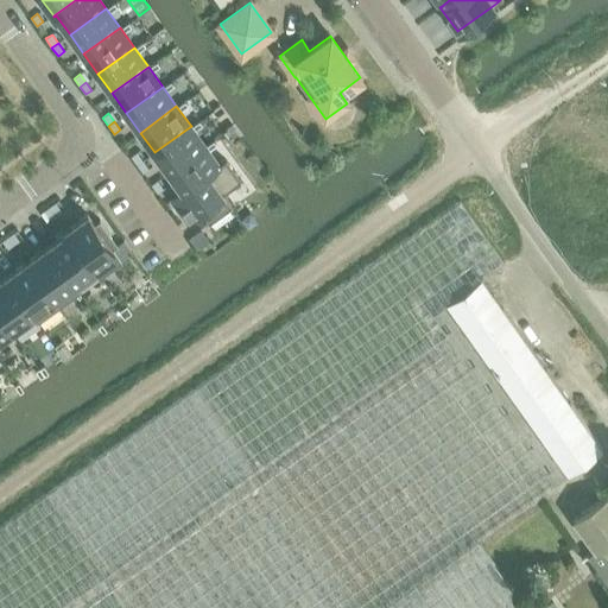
[(191,126),(154,152),(169,172),(206,145),(191,126)]
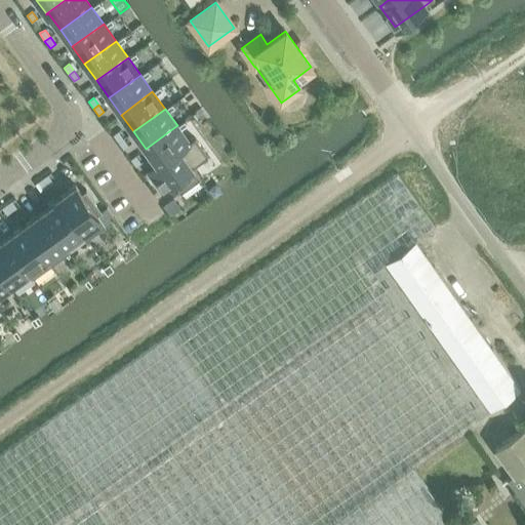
[(177,125),(146,149),(157,164),(148,171),(148,172),(179,150),(192,167),(193,167),(208,156),(195,137),(189,142),(177,125)]
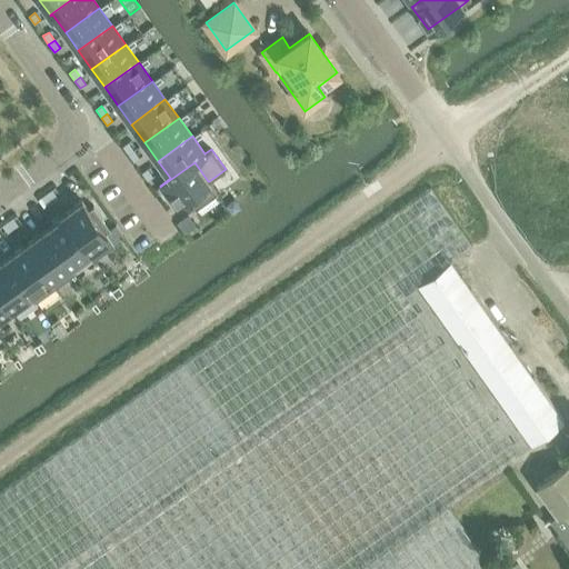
[(128,142),(122,147),(128,155),(133,150),(128,142)]
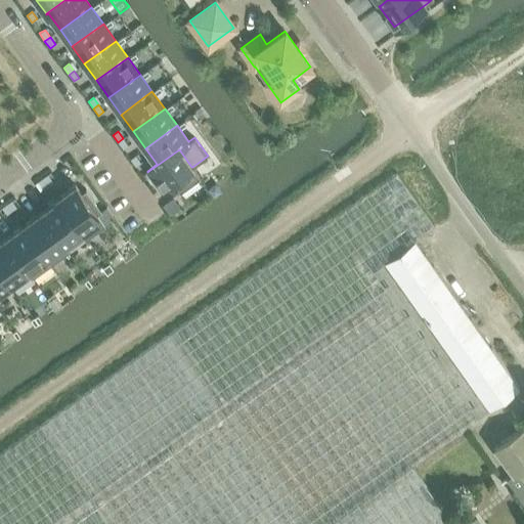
[(123,138),(118,142),(123,149),(128,145),(123,138)]
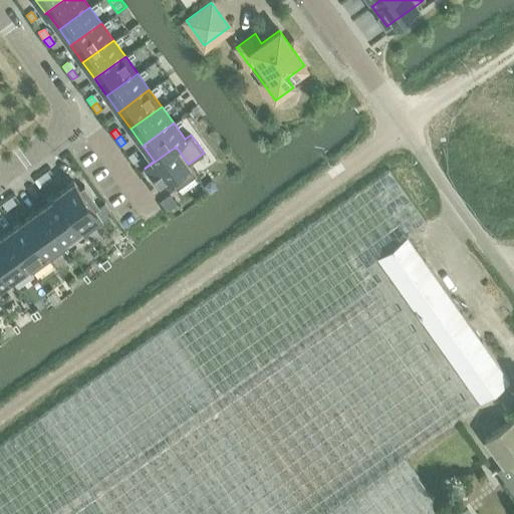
[(176,147),(145,169),(158,186),(169,178),(177,189),(196,175),(189,164),(188,164),(176,147)]
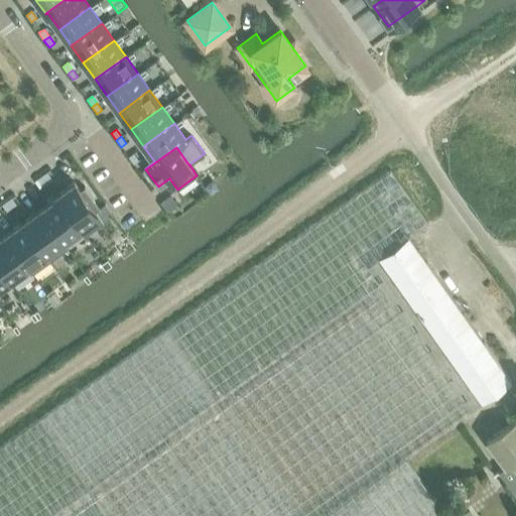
[(134,153),(128,157),(133,164),(139,160),(134,153)]
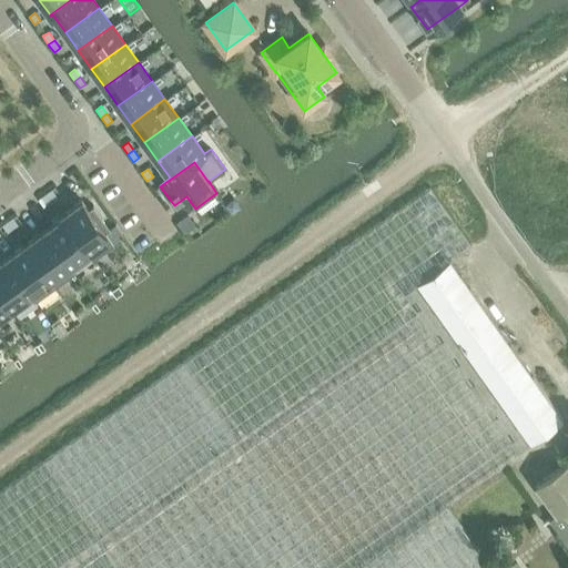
[(430,188),(0,490),(0,567),(490,567),(445,504),(528,444),(426,298),(416,285),(450,260),(462,252),(472,244),(430,188)]
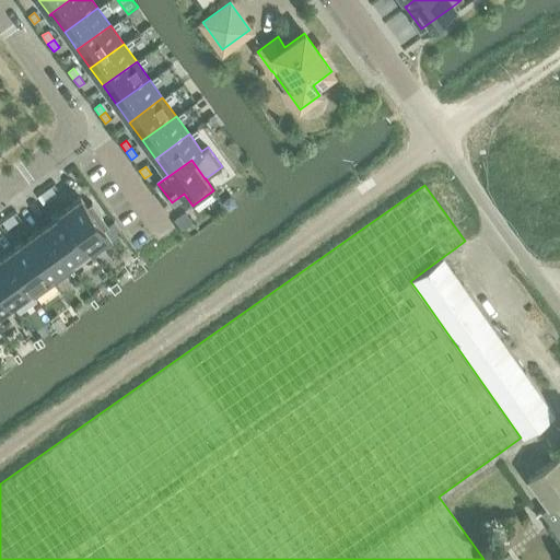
[(237,205),(231,195),(222,201),(229,210),(237,205)]
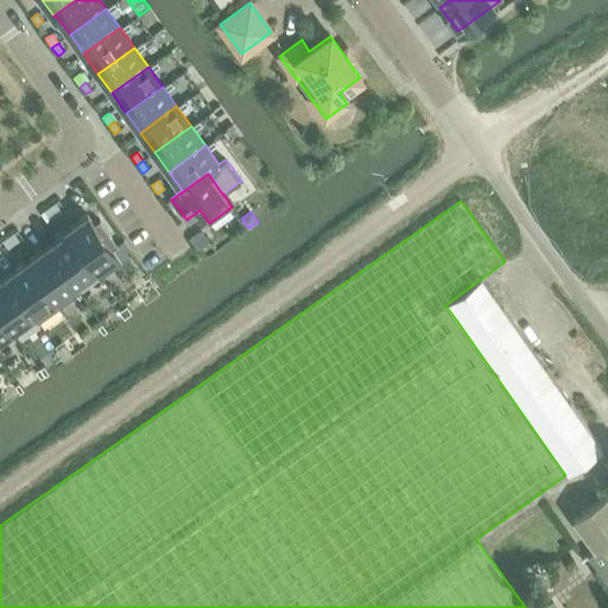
[(87,214),(65,229),(100,277),(121,260),(113,248),(116,245),(108,234),(109,233),(100,221),(95,225),(87,214)]
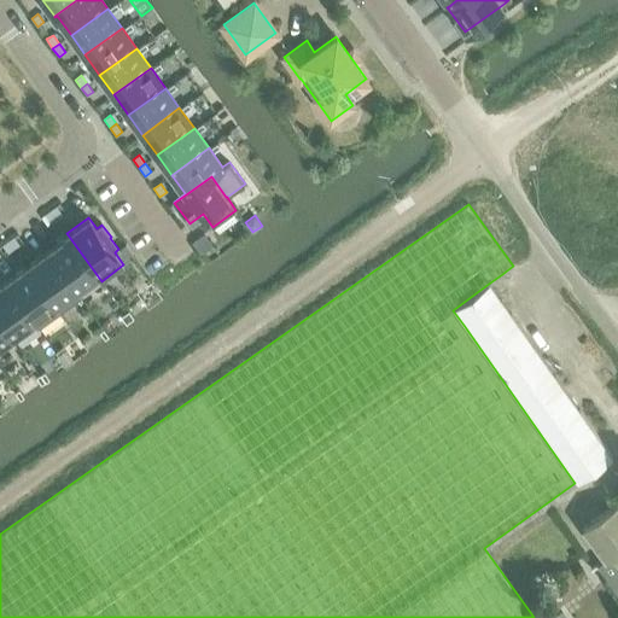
[(68,235),(47,250),(80,296),(81,296),(76,289),(95,274),(100,281),(101,281),(66,233),(65,234),(68,235)]
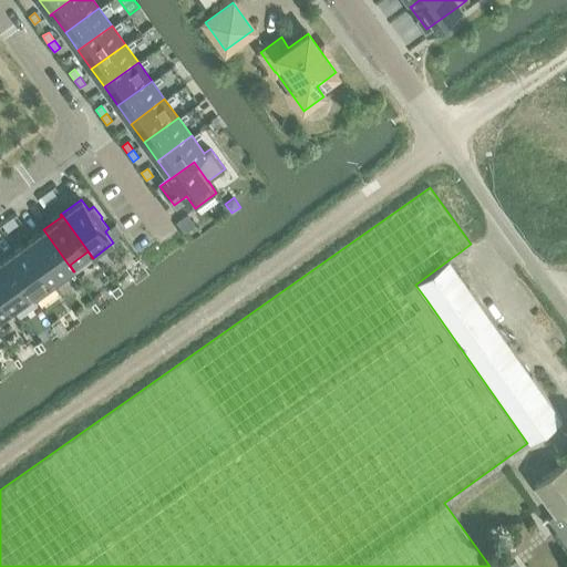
[(176,223),(185,234),(196,225),(187,214),(176,223)]
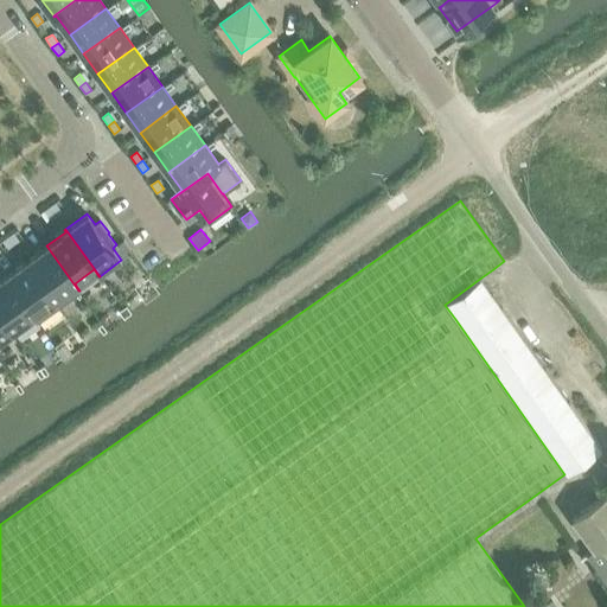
[(116,244),(113,248),(121,260),(133,251),(123,240),(116,244)]
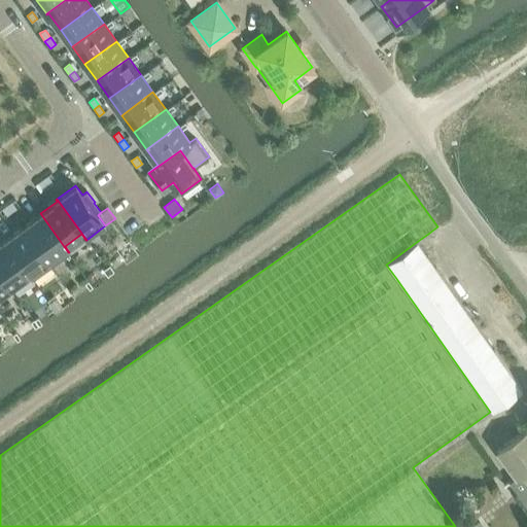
[(40,213),(22,226),(50,266),(68,252),(40,213)]
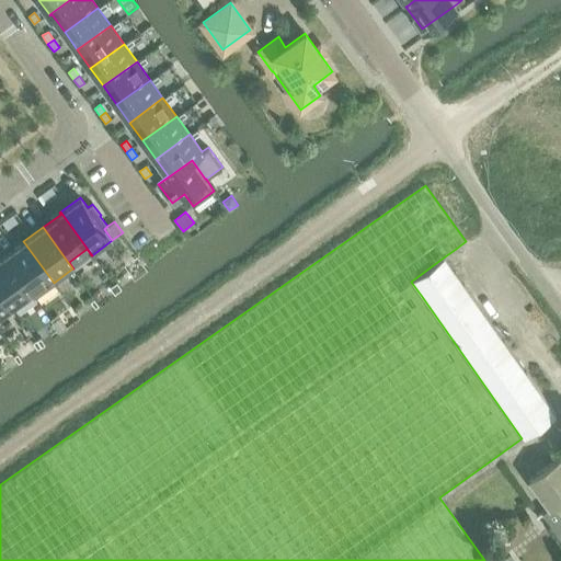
[(23,241),(4,254),(30,290),(34,296),(53,283),(54,283),(23,241)]
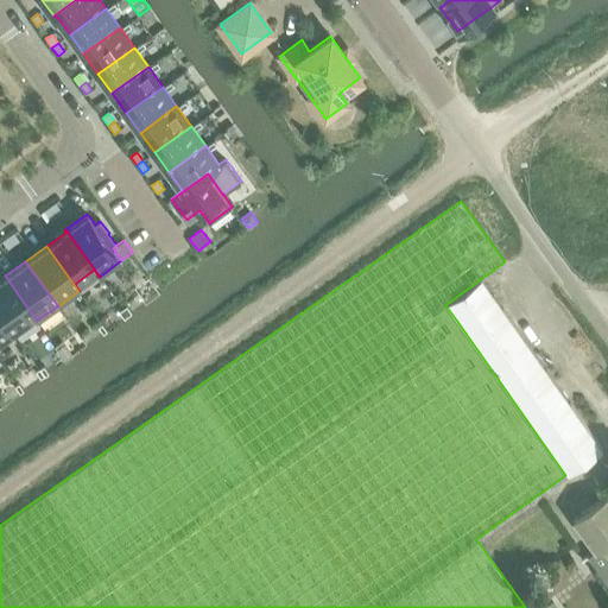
[(5,276),(0,279),(0,314),(12,329),(32,315),(5,276)]
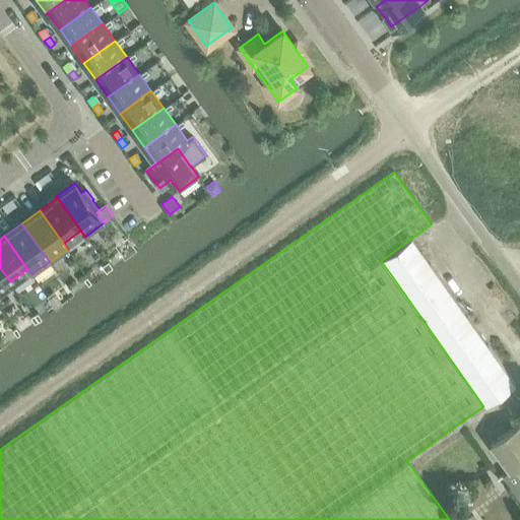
[(412,238),(381,261),(390,273),(483,406),(497,397),(515,384),(496,356),(424,253),(412,238)]
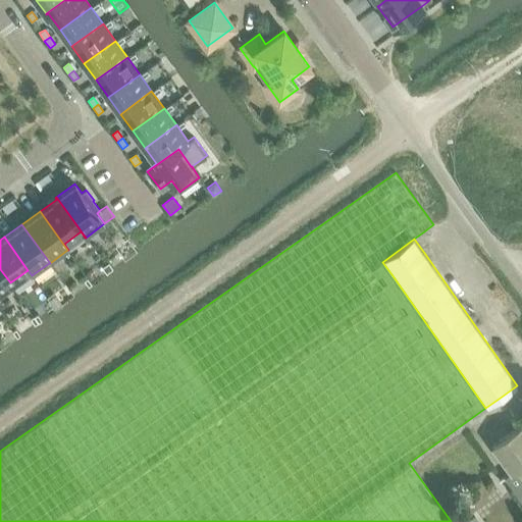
[(113,267),(109,262),(102,267),(106,272),(113,267)]
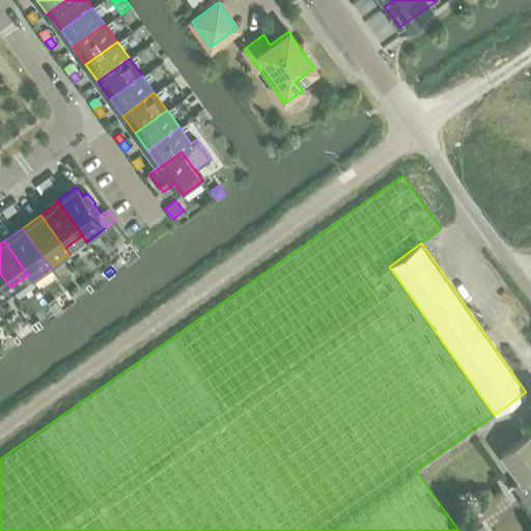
[(0,274),(0,295),(10,287),(0,274)]
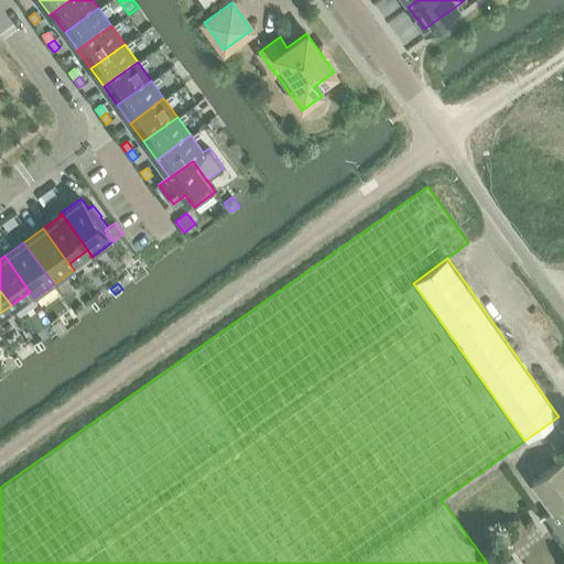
[(549,470),(532,481),(551,509),(552,510),(545,514),(555,529),(563,522),(563,461),(549,470)]
